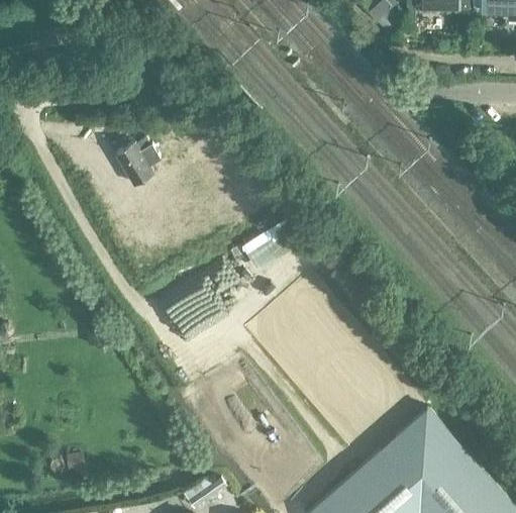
[(471,0),(421,0),(421,13),(471,14),(471,0)]
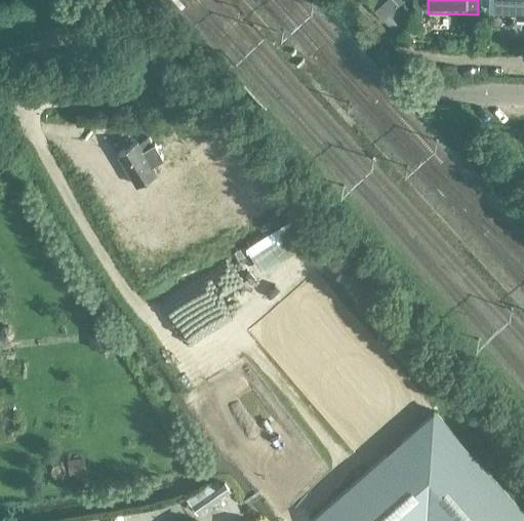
[(523,0),(488,0),(488,16),(495,16),(523,17),(523,0)]
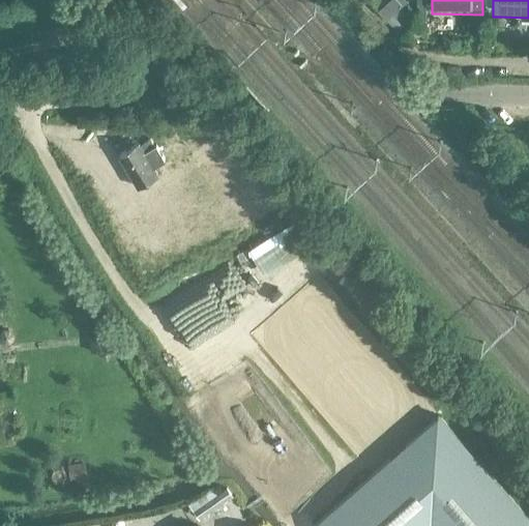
[(165,164),(155,148),(153,149),(149,142),(140,147),(138,145),(117,157),(137,191),(157,178),(153,170),(165,164)]
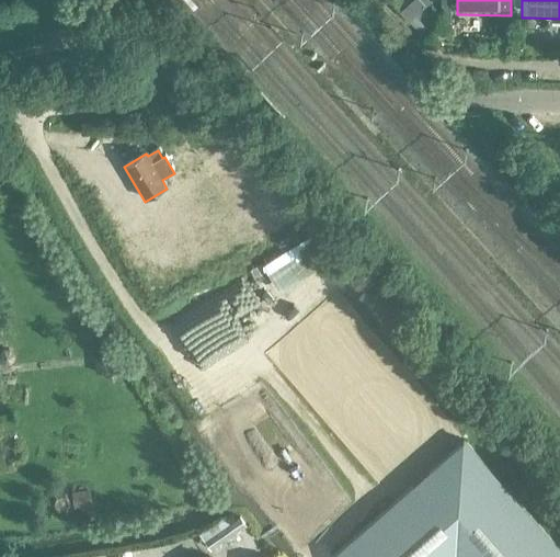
[(203,175),(191,156),(182,161),(185,169),(169,179),(175,192),(203,175)]
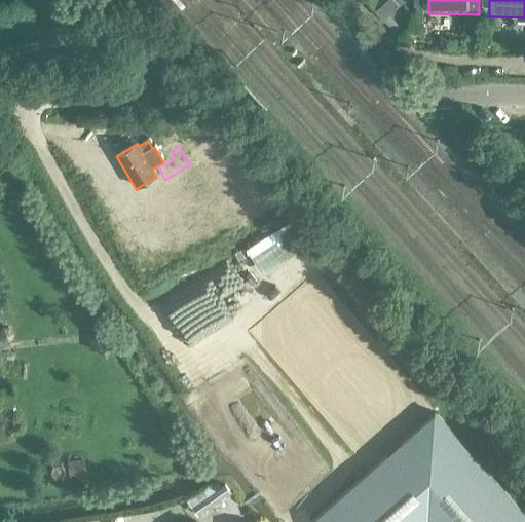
[(524,521),(524,516),(437,415),(314,521),(524,521)]
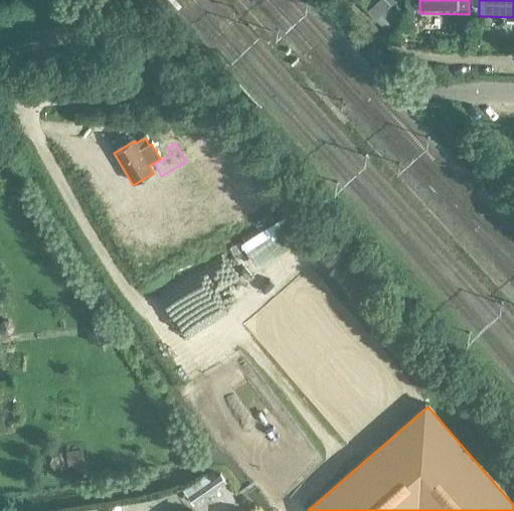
[(83,455),(68,457),(69,460),(63,460),(61,458),(54,459),(51,466),(55,472),(63,471),(64,468),(70,468),(70,470),(86,468),(83,455)]
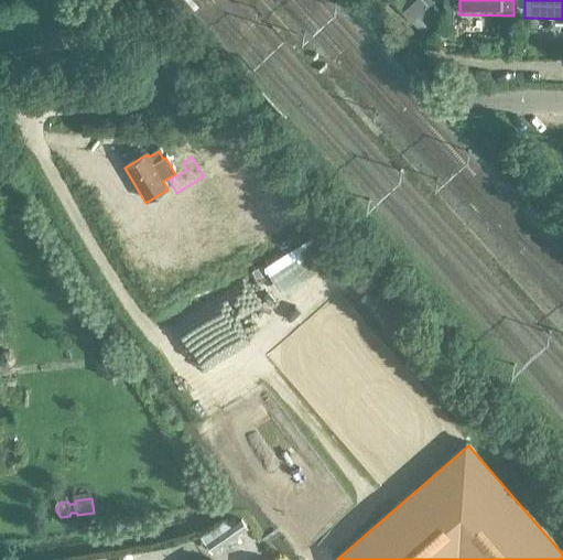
[(225,520),(199,538),(212,556),(247,530),(239,519),(229,526),(225,520)]
